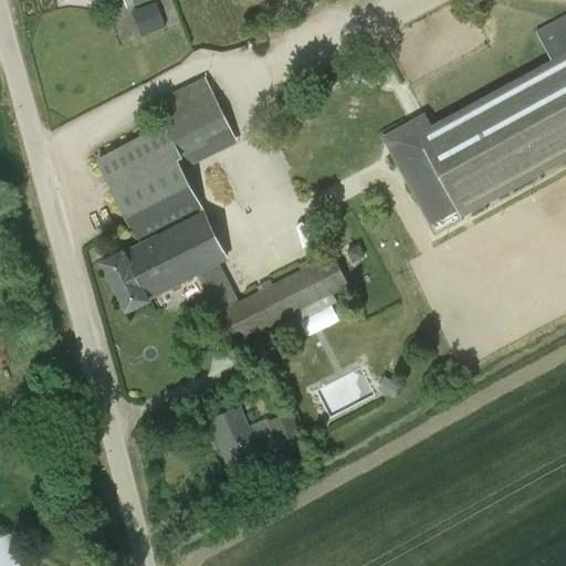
[(123,0),(127,11),(156,0),(84,0),(85,0),(123,0)]
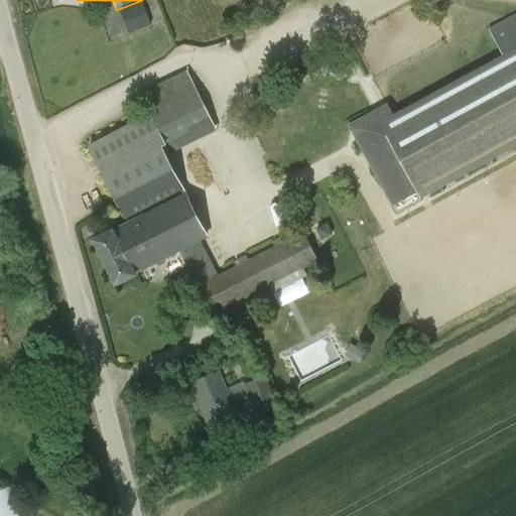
[(149,25),(141,3),(125,9),(133,31),(149,25)]
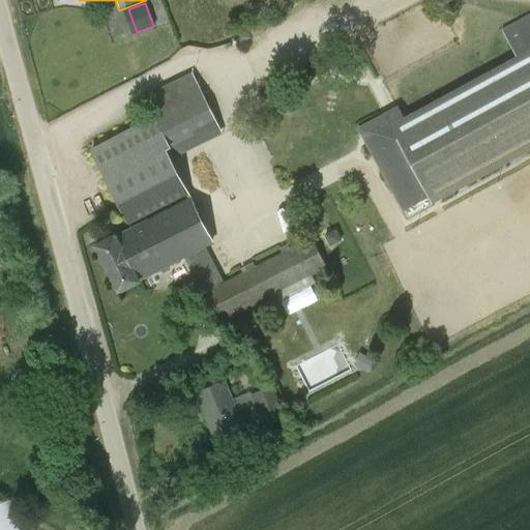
[(364,143),(407,219),(529,152),(529,17),(501,33),(517,60),(364,143)]
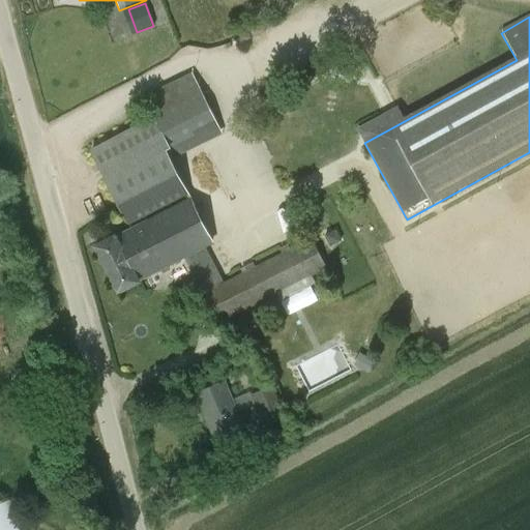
[(91,149),(130,227),(93,245),(117,294),(142,282),(141,280),(212,243),(166,150),(218,123),(192,71),(143,96),(153,118),(91,149)]
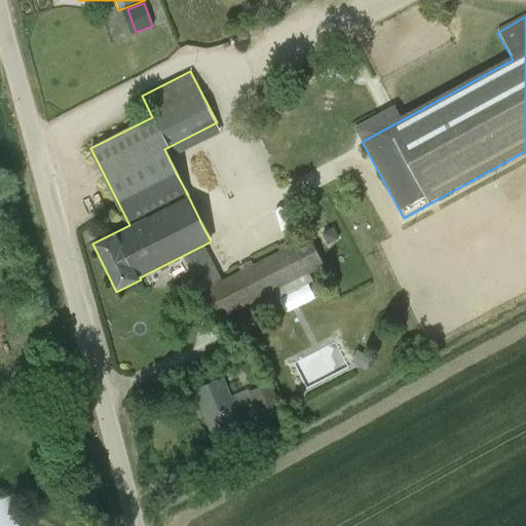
[(334,228),(323,233),(327,243),(338,238),(334,228)]
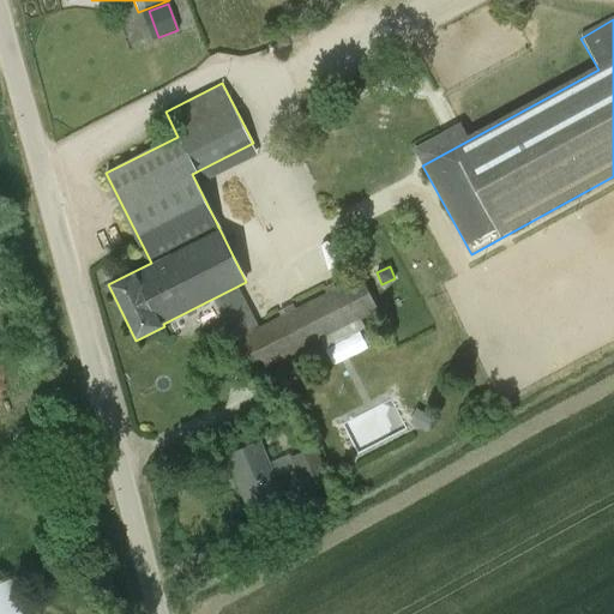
[(252,375),(379,311),(361,275),(234,339),(252,375)]
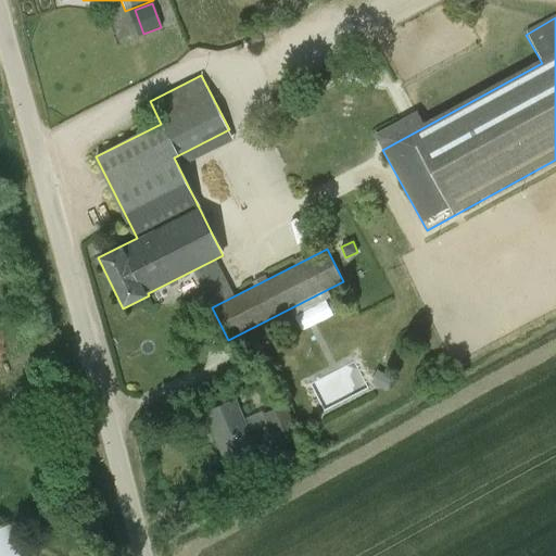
[(392,379),(381,373),(375,384),(386,391),(392,379)]
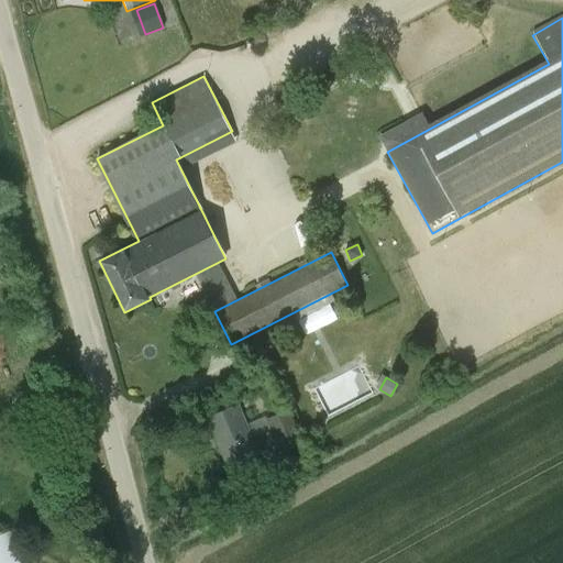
[(257,451),(252,437),(271,430),(280,453),(304,443),(289,409),(267,419),(266,417),(246,424),(239,405),(209,417),(229,463),(257,451)]
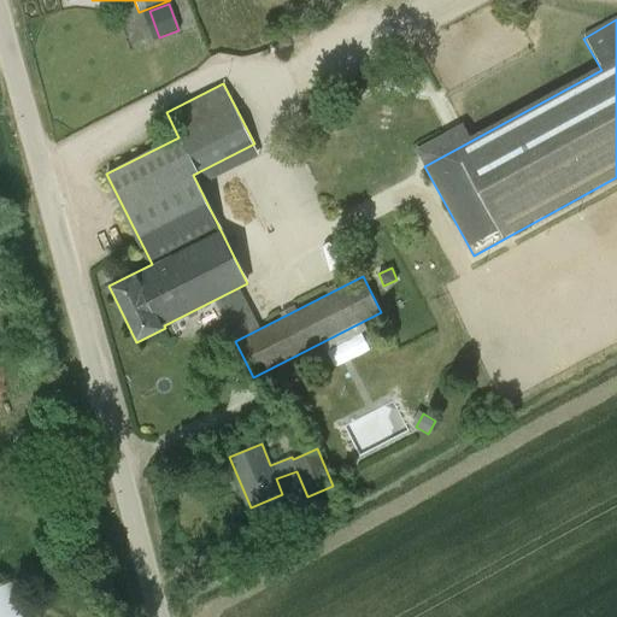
[(0,616),(13,616),(12,607),(18,606),(12,586),(0,588),(0,616)]
